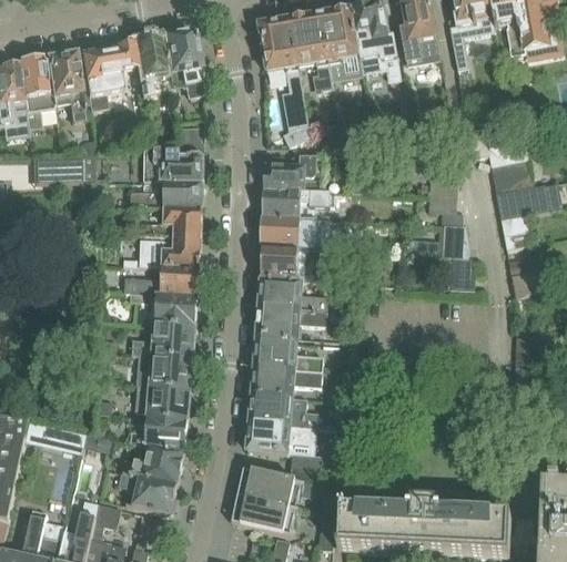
[(400,0),(405,29),(401,30),(407,64),(441,59),(431,9),(432,9),(431,4),(429,0),(400,0)]
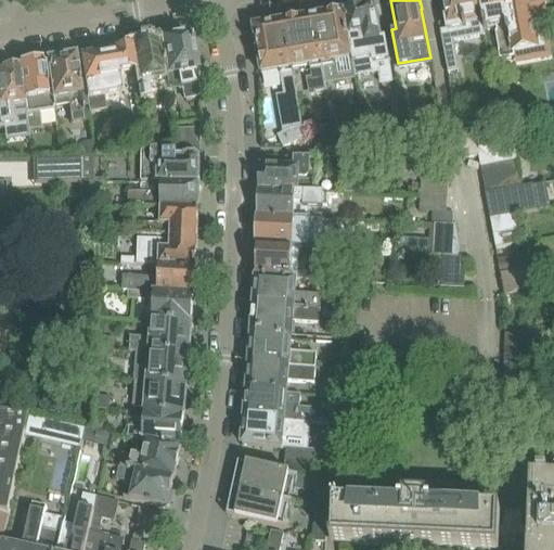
[(452,39),(486,34),(479,0),(442,0),(448,25),(439,27),(447,66),(456,64),(452,39)]
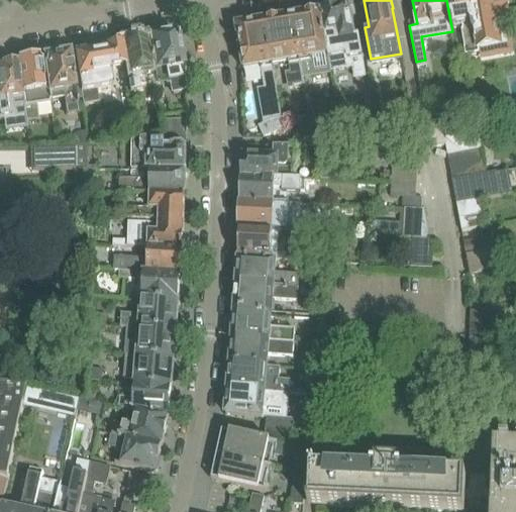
[(446,0),(452,31),(462,29),(467,53),(500,46),(494,12),(506,10),(503,0),(446,0)]
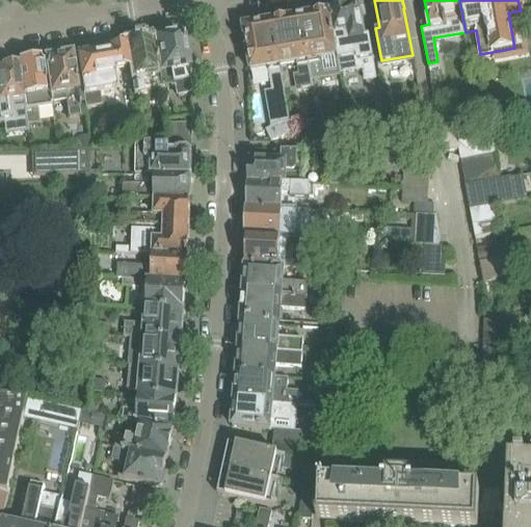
[(334,7),(329,8),(340,73),(363,69),(365,78),(375,77),(368,38),(364,40),(357,3),(346,5),(345,2),(334,4),(334,7)]
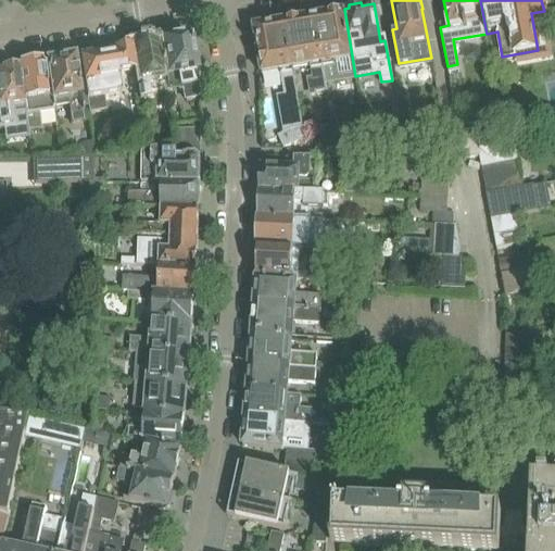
[(327,11),(313,14),(325,83),(356,77),(355,76),(344,9),(341,9),(337,7),(330,8),(327,11)]
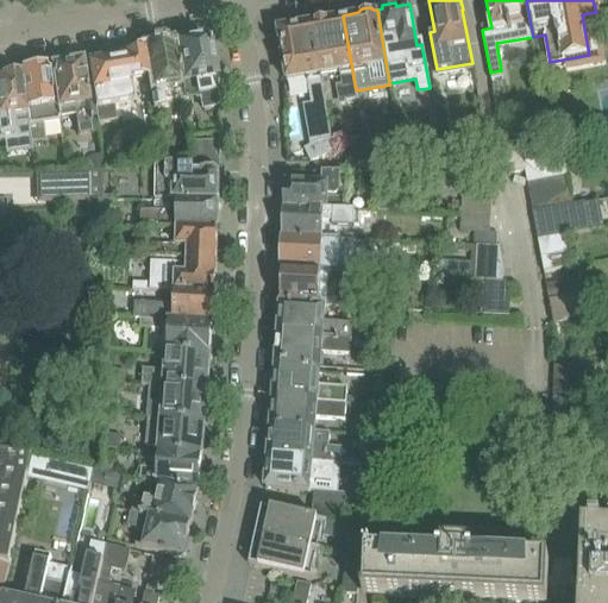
[(314,20),(311,20),(320,79),(340,75),(342,83),(336,85),(339,104),(345,102),(345,99),(357,96),(356,90),(343,16),(328,18),(325,14),(317,17),(314,20)]
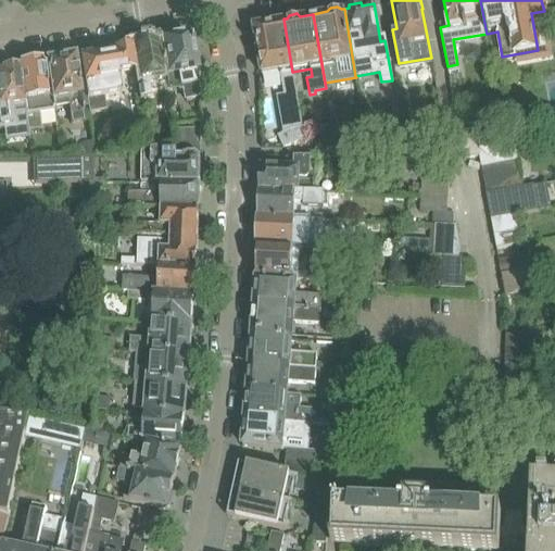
[(297,92),(292,72),(284,19),(253,24),(257,53),(255,57),(256,63),(261,65),(261,71),(279,67),(284,94),(276,95),(277,96),(297,92)]
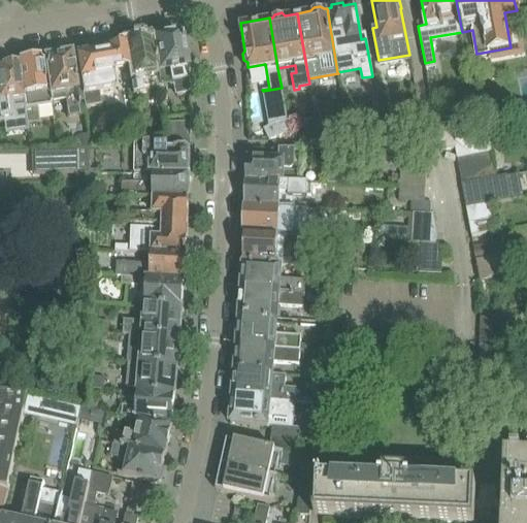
[(179,31),(151,36),(158,80),(159,82),(173,79),(175,91),(189,89),(188,76),(180,37),(179,31)]
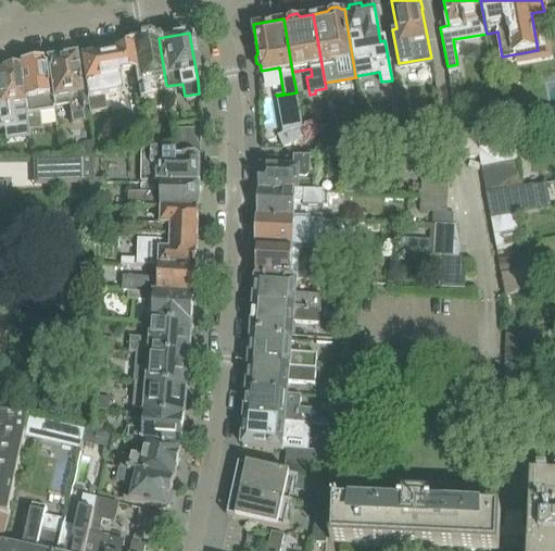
[(159,38),(129,42),(129,47),(133,66),(136,82),(139,82),(140,84),(137,85),(139,98),(142,97),(154,95),(153,87),(166,85),(159,38)]
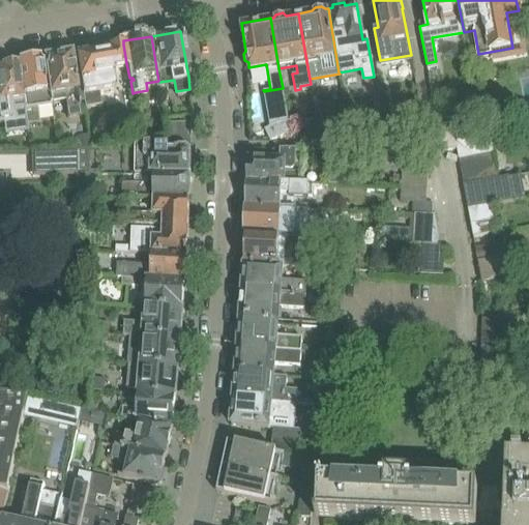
[(109,48),(75,53),(83,105),(100,101),(98,89),(115,86),(111,65),(126,63),(123,45),(122,45),(119,42),(119,41),(110,42),(110,44),(109,48)]
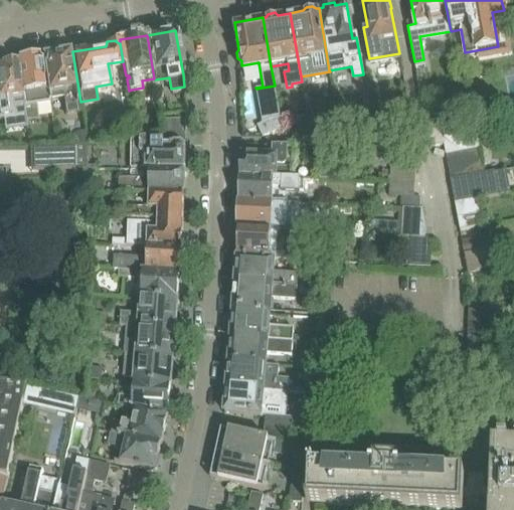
[(43,52),(42,52),(49,97),(62,95),(65,111),(77,109),(75,100),(76,99),(68,48),(58,49),(43,52)]
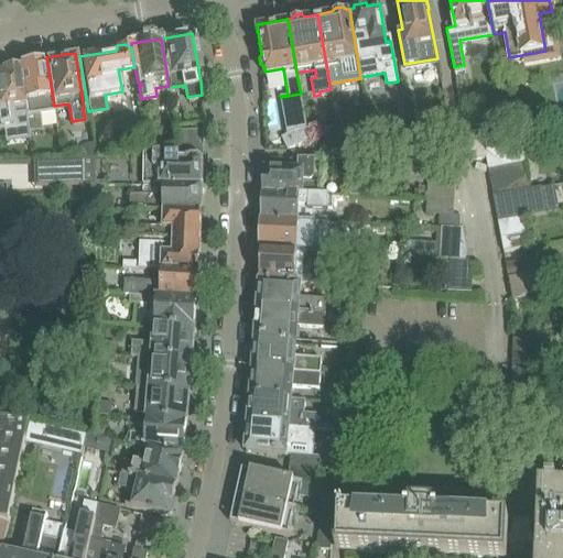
[(26,59),(18,62),(18,65),(23,102),(26,122),(28,128),(40,126),(38,109),(54,106),(51,88),(46,88),(42,57),(41,58),(26,59)]
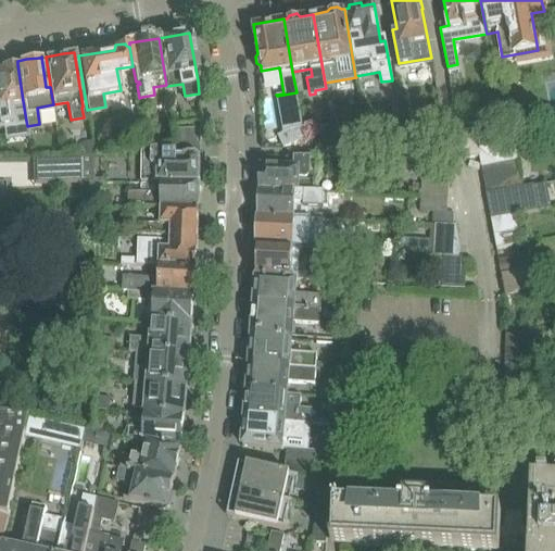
[(0,125),(26,121),(23,101),(17,64),(15,64),(12,61),(5,62),(2,65),(0,66),(1,69),(0,69),(0,125)]
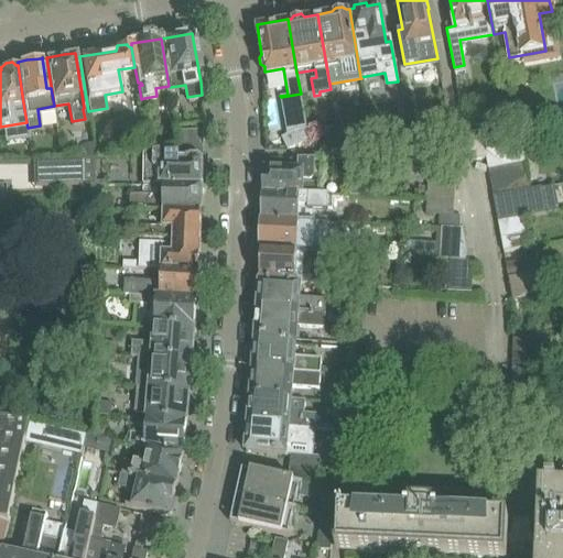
[(281,133),(281,134),(287,145),(307,135),(301,94),(281,97),(287,131),(281,133)]
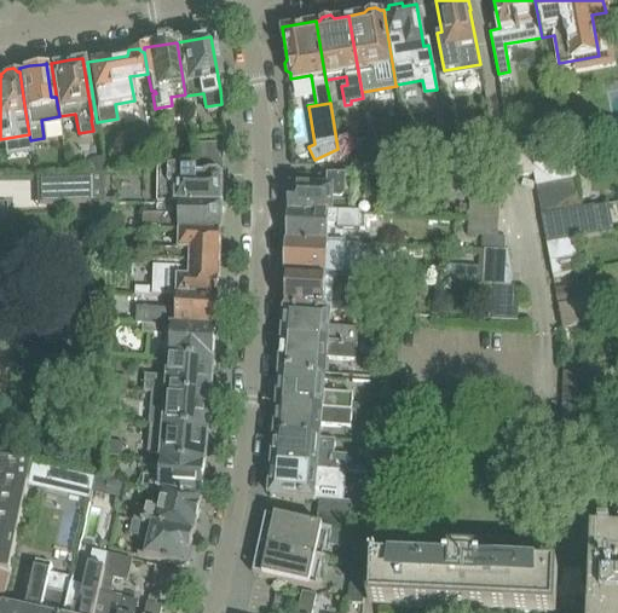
[(358,157),(374,155),(370,134),(354,137),(358,157)]
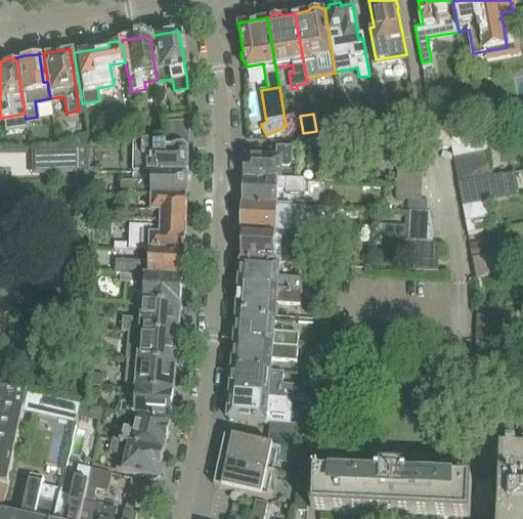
[(453,155),(488,148),(487,138),(478,140),(476,132),(452,136),(448,117),(432,120),(437,146),(451,144),(453,155)]
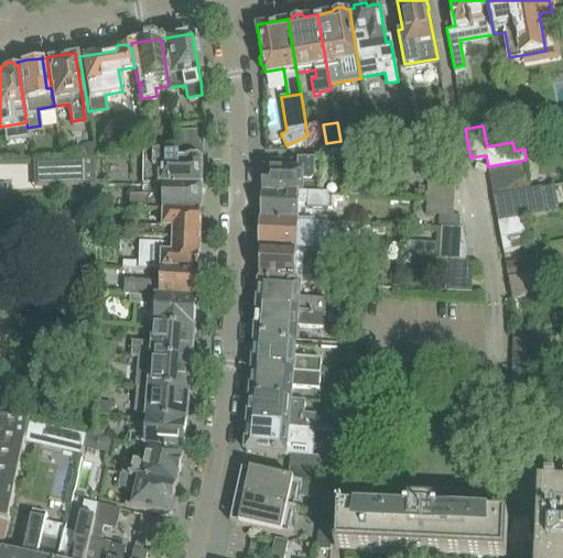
[(190,129),(174,130),(177,146),(179,148),(180,148),(203,144),(203,143),(203,128),(190,128),(190,129)]
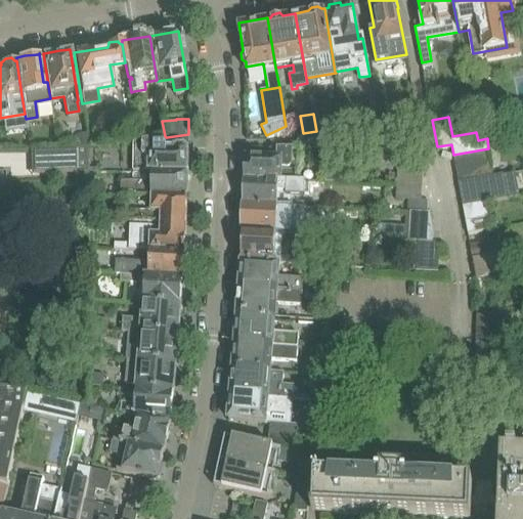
[(153,126),(137,129),(138,138),(154,135),(153,126)]
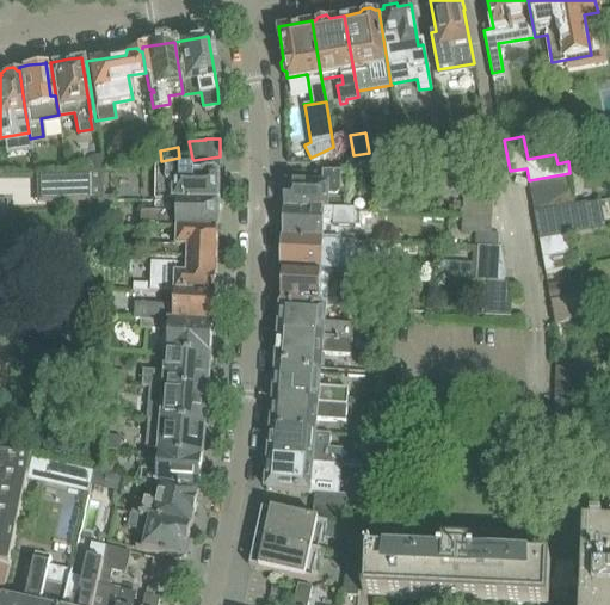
[(100,149),(87,150),(90,165),(102,162),(100,149)]
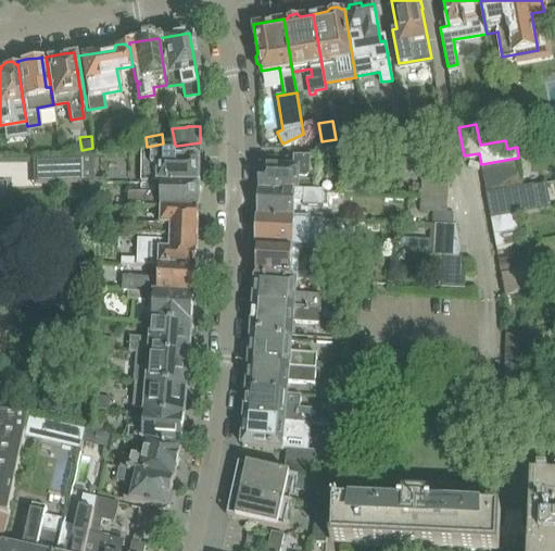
[(428,137),(407,140),(410,153),(431,152),(428,137)]
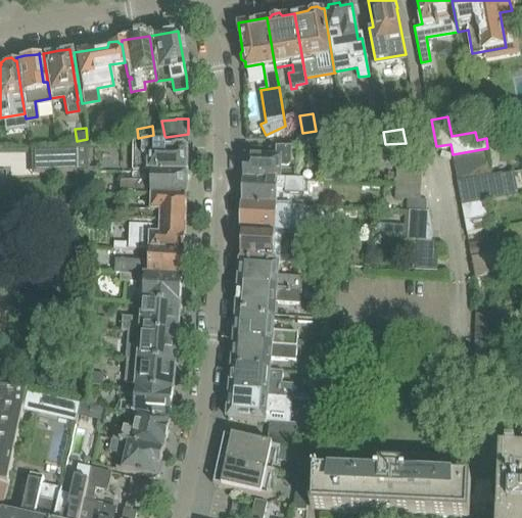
[(296,145),(299,146),(329,146),(327,130),(316,132),(316,131),(302,133),(296,134),(296,145)]
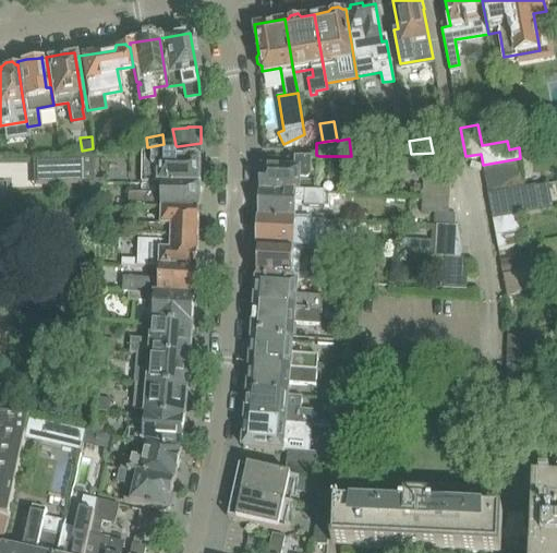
[(142,179),(200,181),(201,154),(190,153),(188,155),(178,155),(178,146),(177,146),(176,145),(166,146),(164,146),(148,147),(143,147),(142,179)]
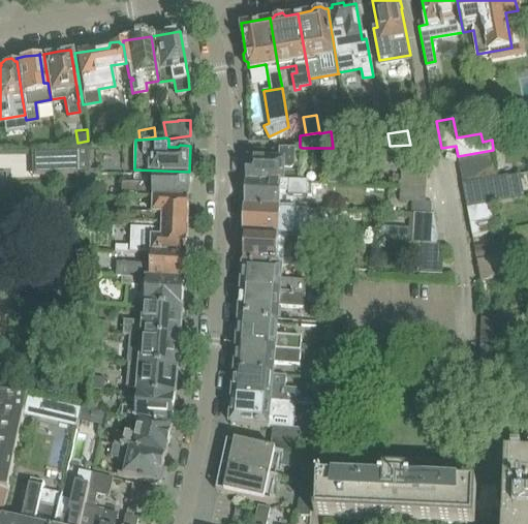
[(76,145),(76,168),(89,170),(89,144),(76,145)]
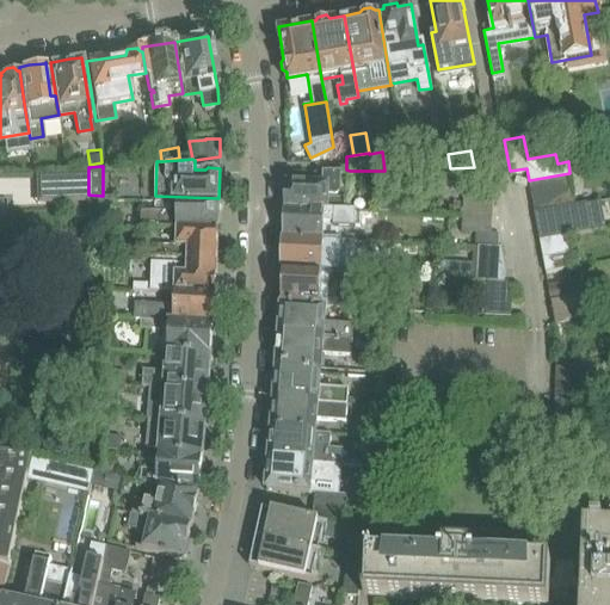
[(346,170),(324,171),(324,181),(285,180),(284,205),(330,207),(330,196),(349,197),(350,171),(346,170)]
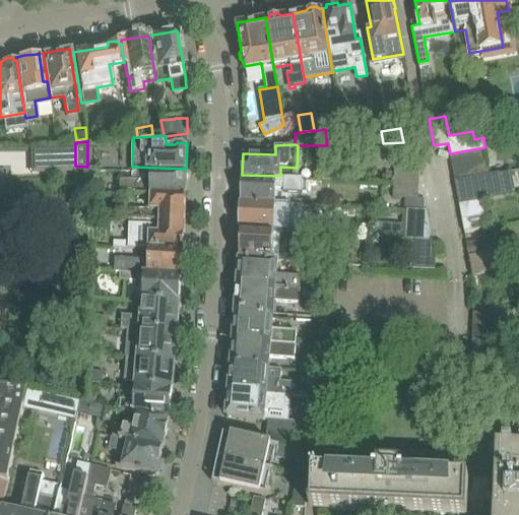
[(72,145),(56,145),(57,161),(73,159),(72,145)]
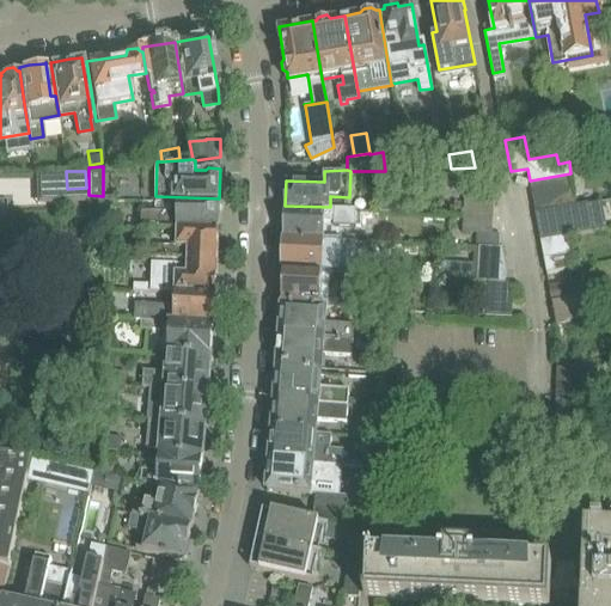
[(535,209),(576,202),(570,173),(530,181),(535,209)]
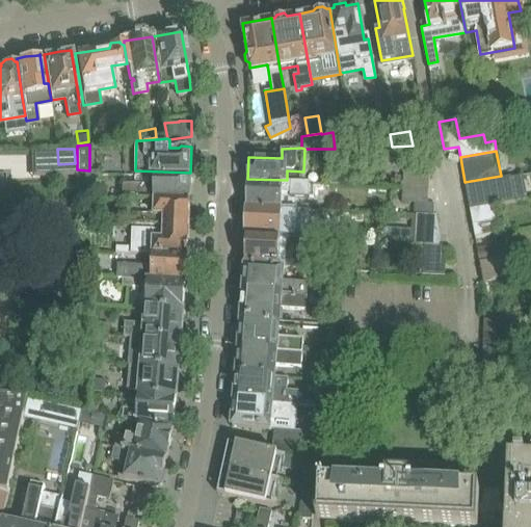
[(404,165),(403,185),(428,186),(429,167),(404,165)]
